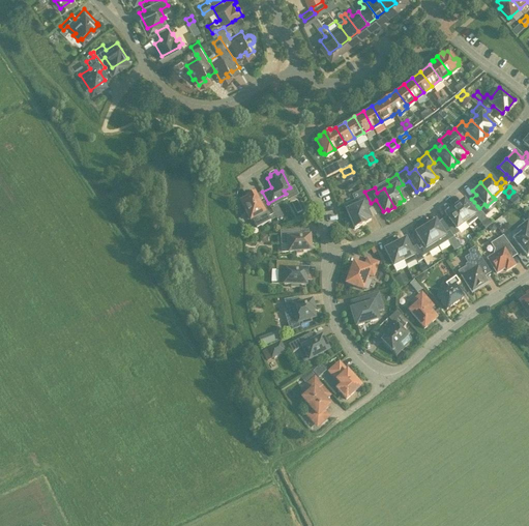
[(258,201),(253,191),(246,194),(247,196),(239,200),(244,208),(242,209),(246,216),(248,216),(248,217),(251,216),(255,225),(269,217),(267,214),(272,211),(264,198),(258,201)]
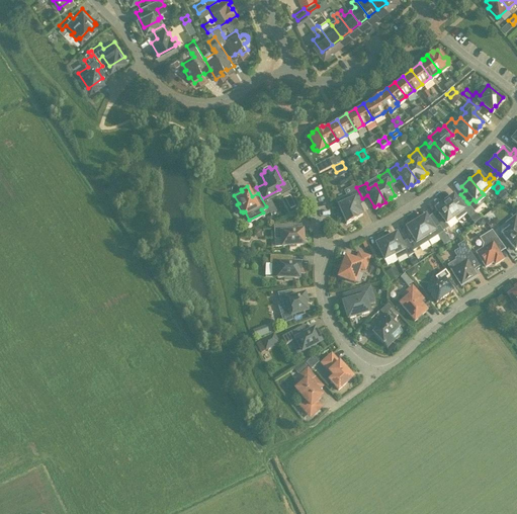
[(356,201),(362,198),(356,187),(347,192),(335,198),(345,221),(356,216),(356,215),(361,212),(356,201)]
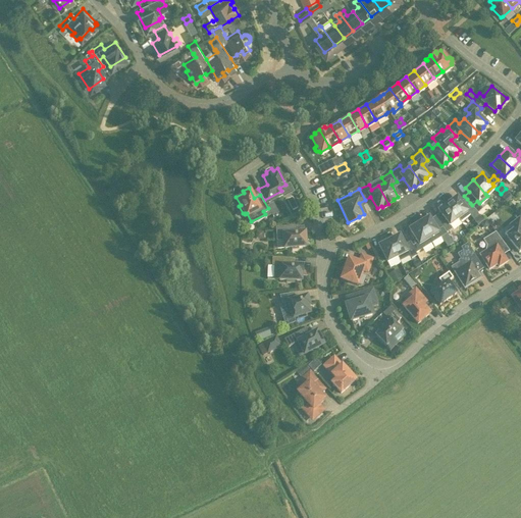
[(459,200),(456,195),(447,202),(457,216),(460,219),(469,212),(466,209),(472,205),(470,203),(467,199),(464,196),(459,200)]
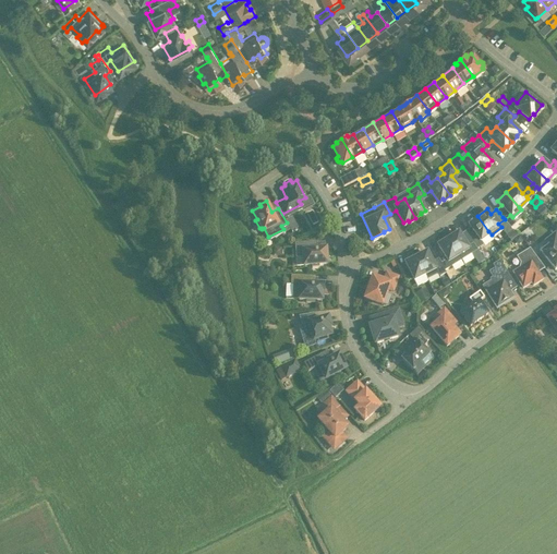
[(291,214),(285,217),(290,228),(297,225),(291,214)]
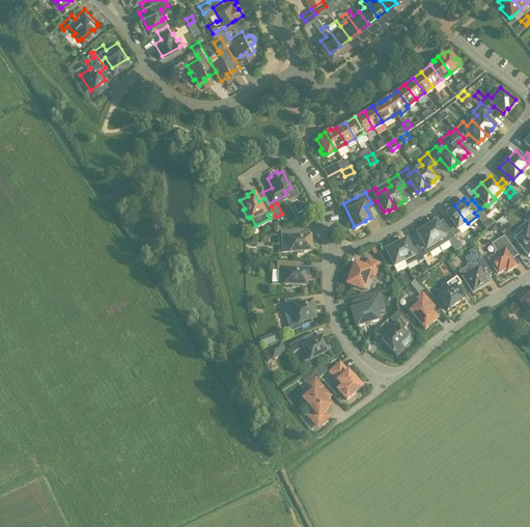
[(454,205),(445,212),(451,221),(446,224),(449,228),(452,233),(458,229),(456,226),(465,220),(454,205)]
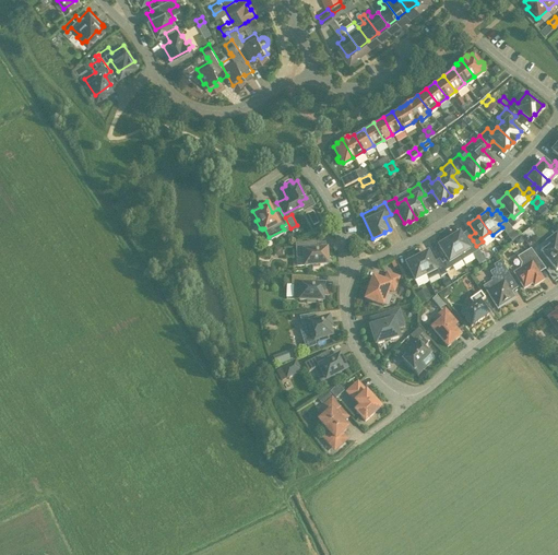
[(464,240),(458,231),(448,237),(458,254),(461,257),(477,247),(476,246),(473,240),(470,236),(464,240)]
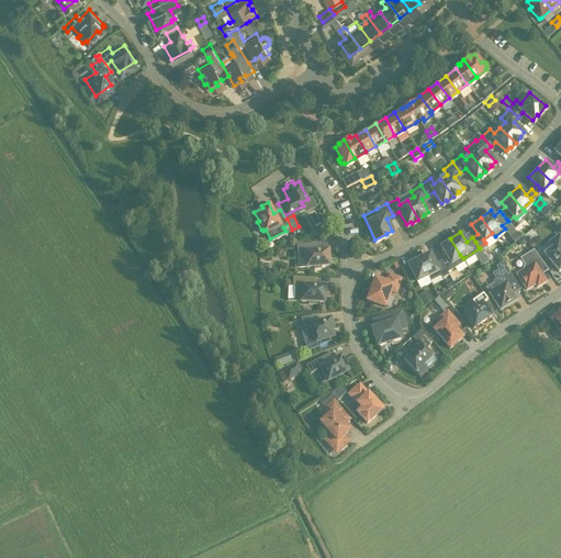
[(543,252),(558,269),(560,266),(560,235),(558,232),(548,240),(552,245),(543,252)]
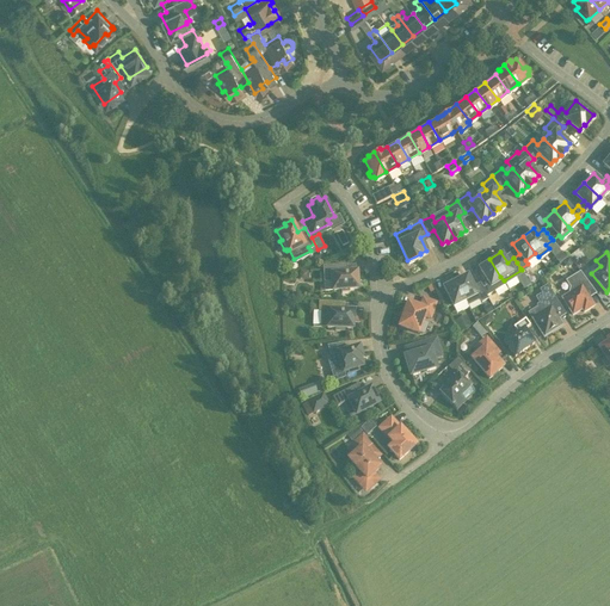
[(485,292),(504,280),(500,277),(490,259),(478,266),(485,276),(479,280),(481,285),(485,292)]
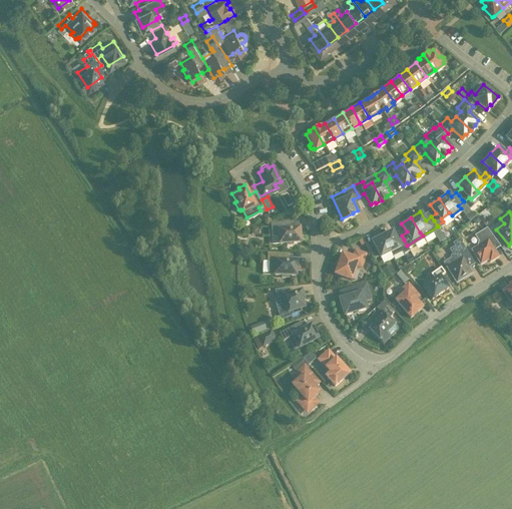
[(278,241),(285,240),(286,243),(292,242),(292,240),(299,239),(299,237),(301,234),(299,232),(298,225),(290,226),(290,219),(270,221),(271,234),(278,233),(278,241)]
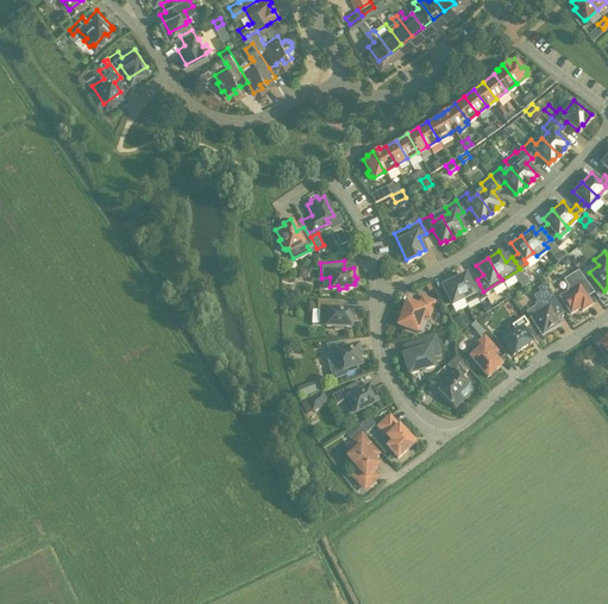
[(581,307),(590,301),(582,289),(589,284),(577,268),(563,276),(566,283),(565,290),(559,294),(569,310),(578,304),(581,307)]
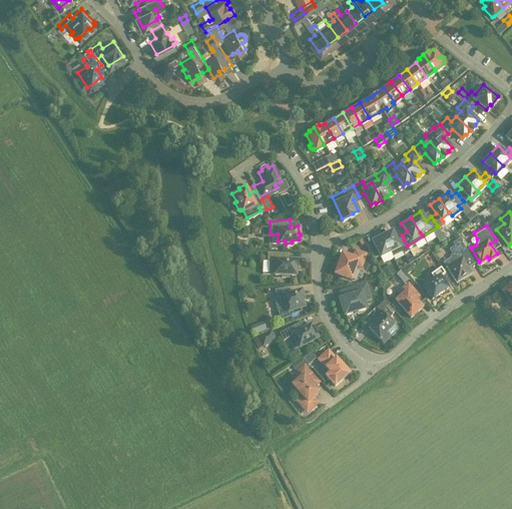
[(396,238),(391,229),(381,234),(389,249),(391,253),(400,248),(401,249),(403,250),(409,247),(407,245),(404,239),(402,235),(396,238)]
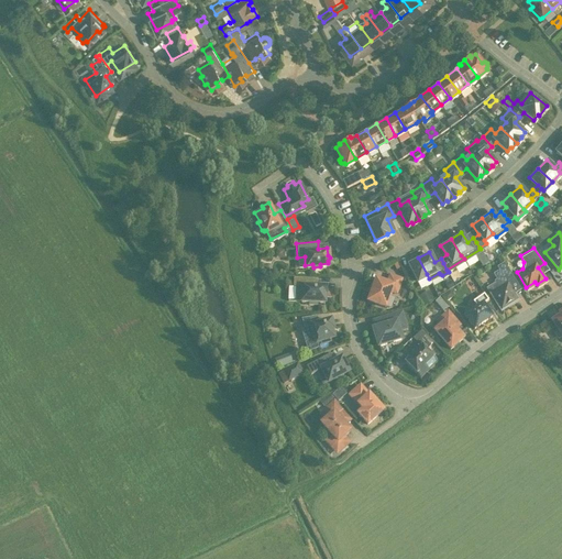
[(415,277),(417,280),(427,274),(418,258),(407,263),(409,266),(404,270),(409,281),(415,277)]
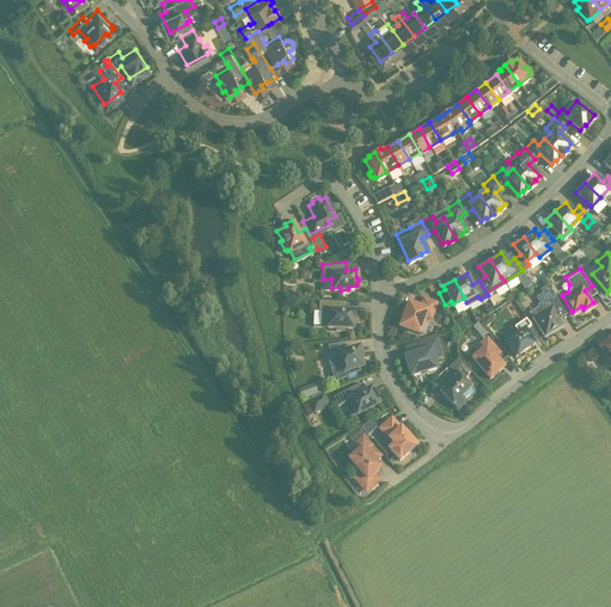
[(532,316),(544,333),(562,322),(550,302),(557,299),(547,282),(539,287),(542,290),(535,294),(538,300),(536,302),(541,310),(532,316)]
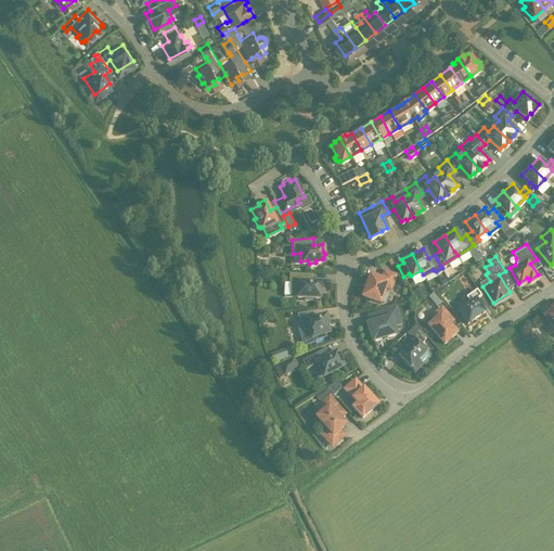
[(389,287),(395,272),(383,268),(379,278),(369,273),(362,294),(378,299),(384,285),(389,287)]
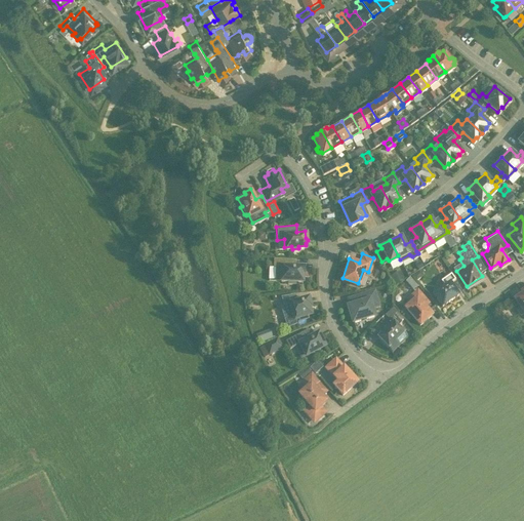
[(293,265),(294,257),(273,256),(272,265),(276,265),(275,277),(280,278),(280,279),(301,280),(301,272),(303,272),(303,266),(293,265)]
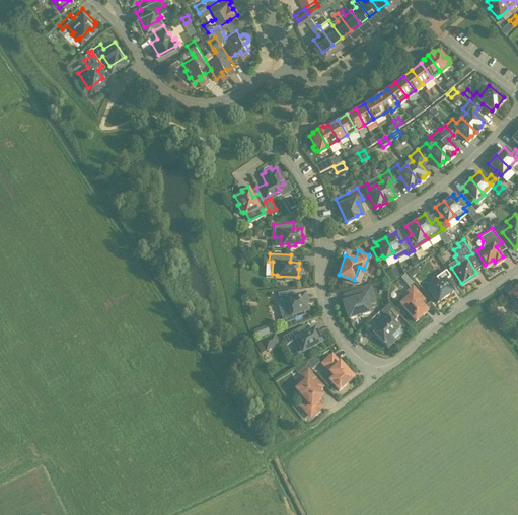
[(414,265),(407,269),(411,275),(418,270),(414,265)]
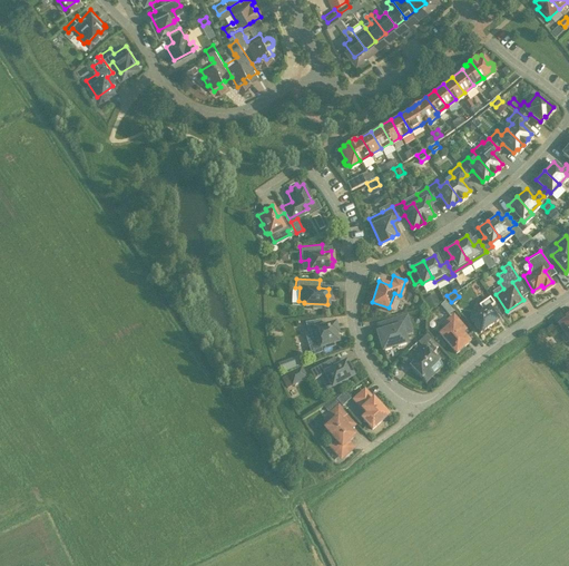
[(438,300),(433,292),(424,296),(428,304),(438,300)]
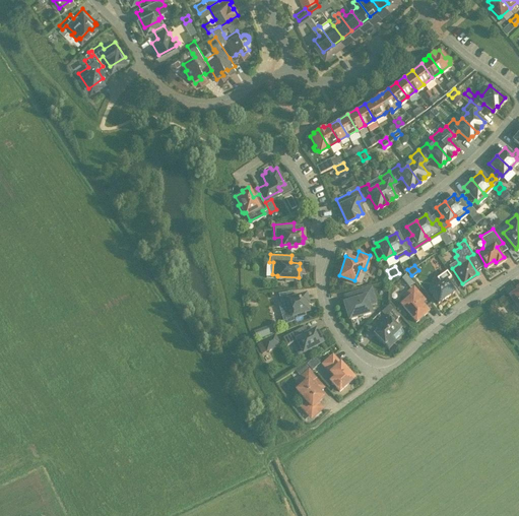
[(429,289),(437,301),(453,289),(445,278),(450,275),(446,269),(436,276),(440,281),(429,289)]
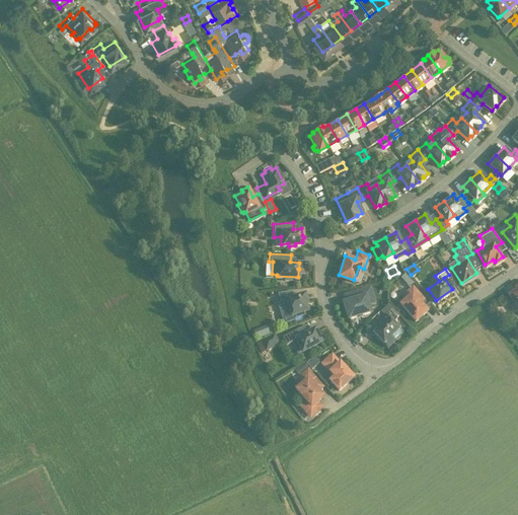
[(517,284),(515,286),(516,288),(508,294),(513,301),(510,303),(514,309),(517,306),(517,307),(517,284)]
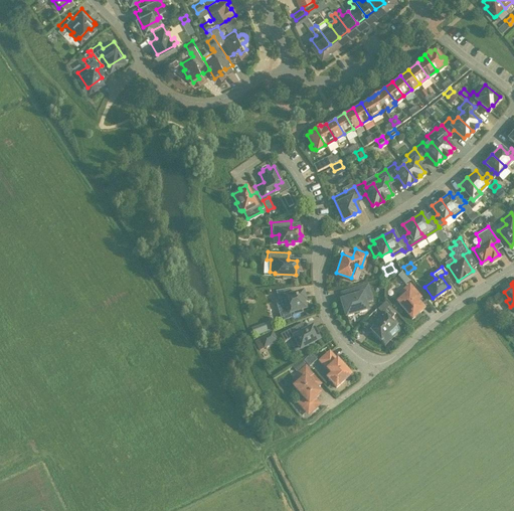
[(410,316),(421,307),(412,296),(416,292),(408,283),(398,291),(402,296),(397,300),(410,316)]
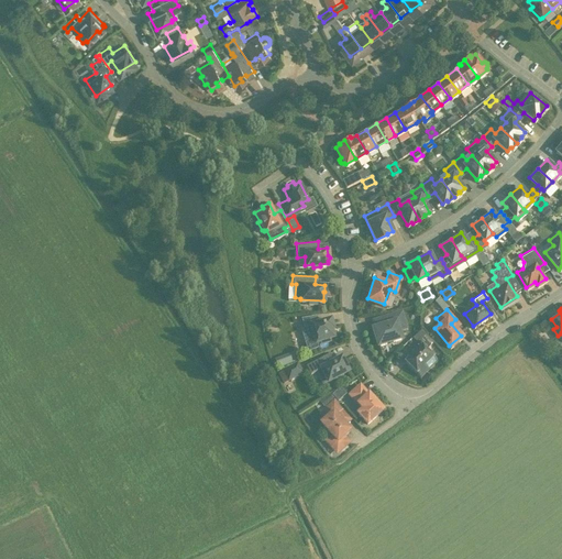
[(388,321),(372,327),(377,343),(399,337),(397,327),(404,325),(399,310),(386,315),(388,321)]
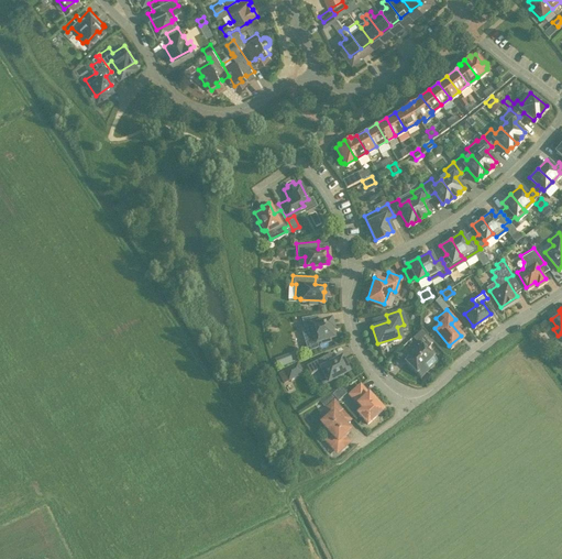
[(315,313),(300,316),(305,332),(312,330),(315,340),(319,339),(320,341),(329,338),(329,337),(332,336),(330,327),(332,326),(329,317),(318,320),(315,313)]
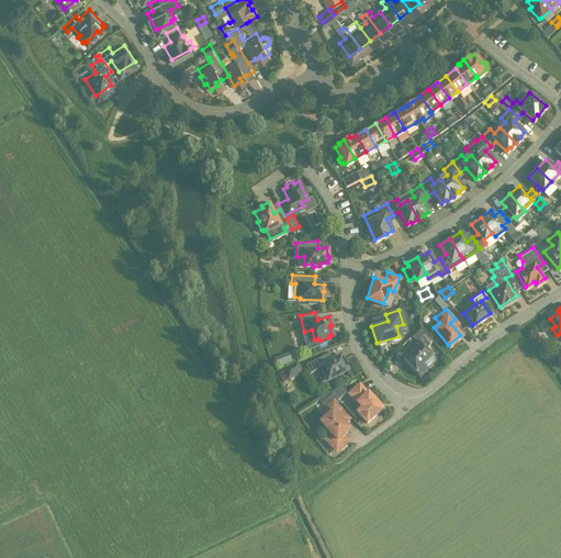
[(424,346),(428,342),(421,334),(424,331),(421,326),(414,332),(417,335),(402,350),(407,355),(404,358),(418,374),(425,367),(422,363),(430,354),(424,346)]
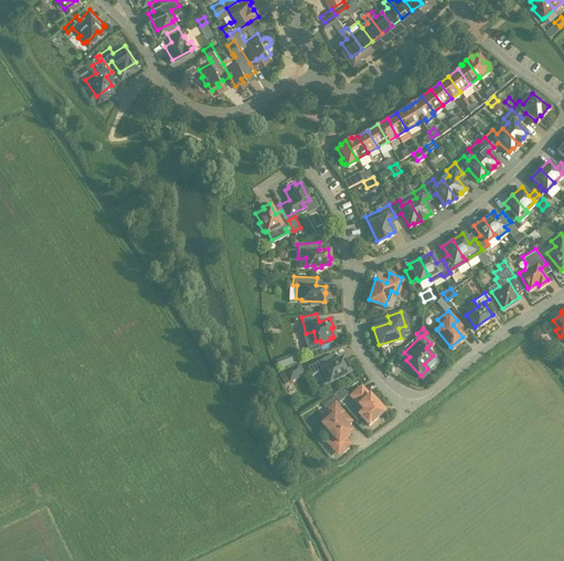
[(333,360),(330,353),(306,366),(310,373),(317,370),(322,382),(327,380),(328,381),(333,378),(336,381),(344,377),(342,373),(349,370),(341,357),(333,360)]
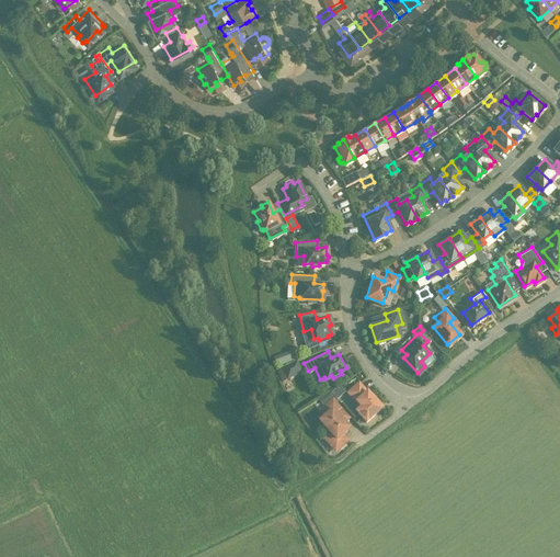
[(280,353),(273,356),(276,364),(283,362),(280,353)]
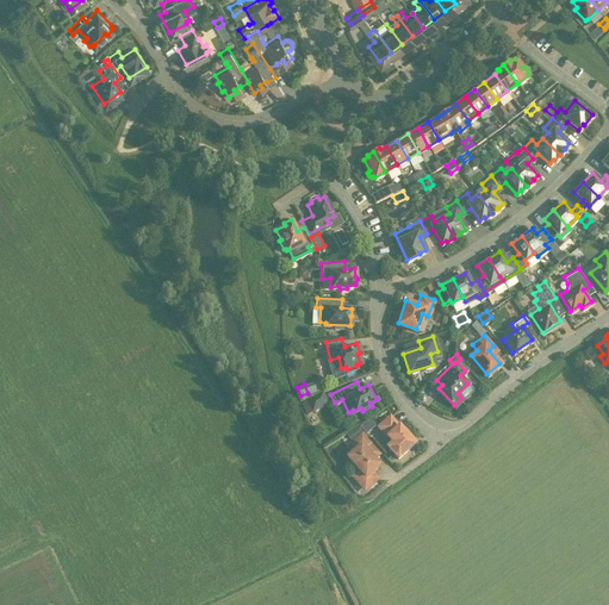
[(327,401),(321,391),(300,401),(306,411),(311,409),(327,401)]
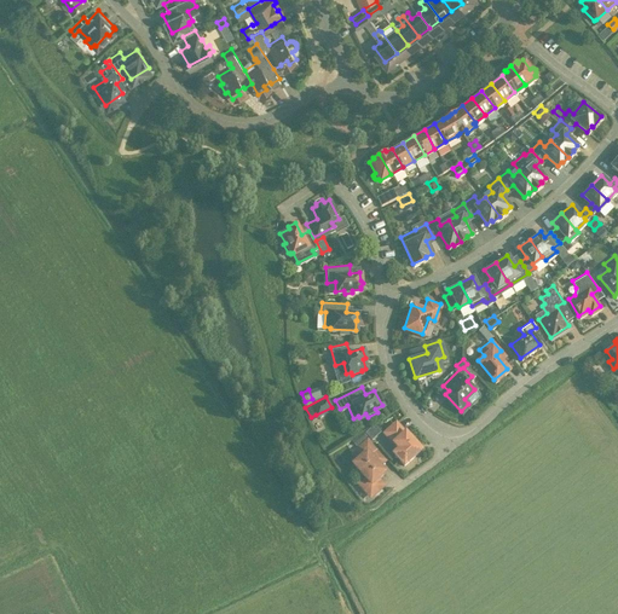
[(403,463),(419,447),(394,421),(383,430),(398,447),(393,452),(403,463)]
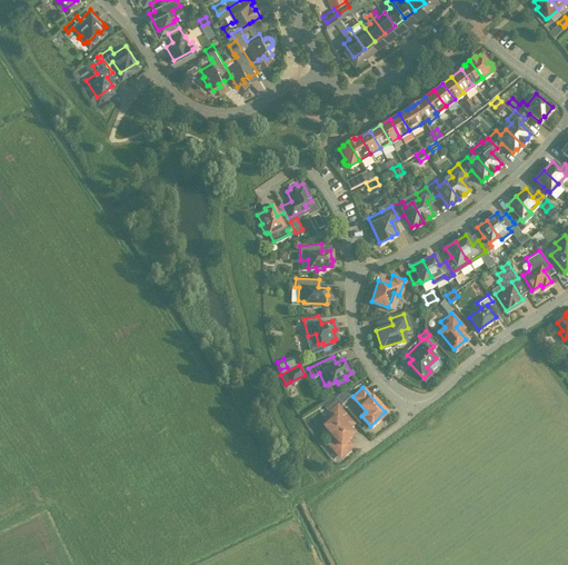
[(347,437),(352,433),(348,427),(355,422),(337,400),(321,414),(329,423),(325,427),(332,436),(326,443),(339,457),(354,444),(347,437)]
